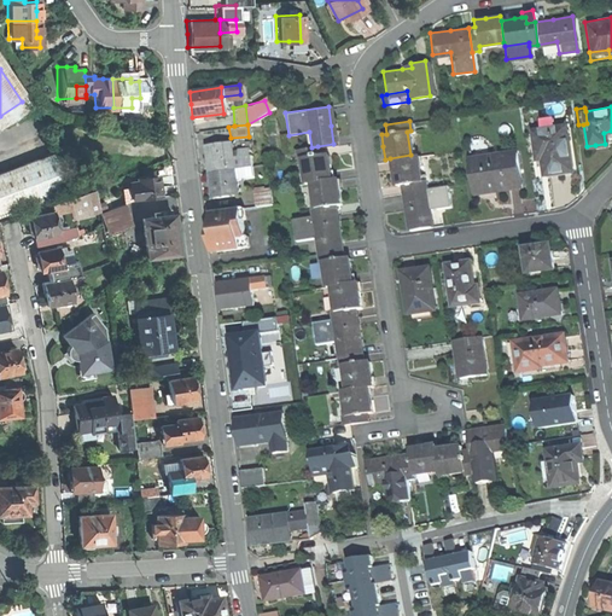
[(557,172),(570,169),(563,125),(530,129),(534,152),(538,152),(540,158),(542,173),(557,172)]
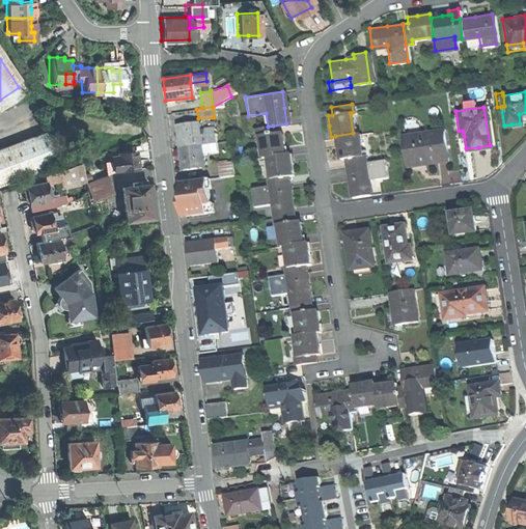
[(0,182),(65,158),(52,122),(0,141),(0,182)]
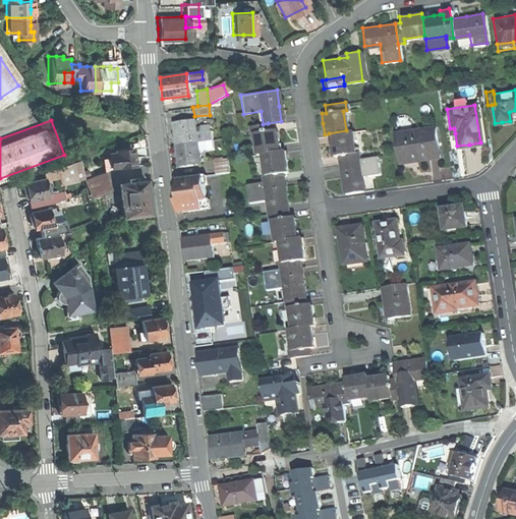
[(172,133),(173,143),(194,140),(193,130),(192,120),(171,123),(172,133)]
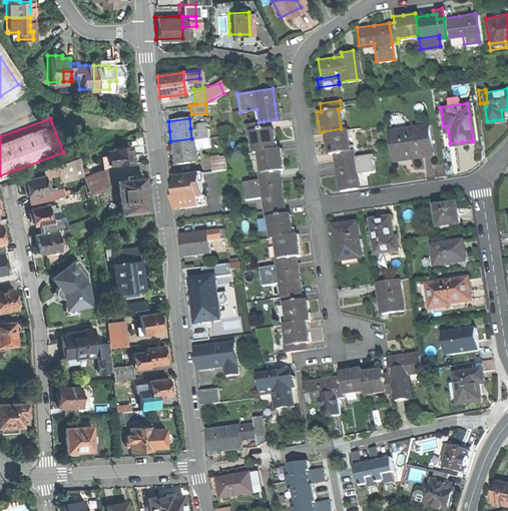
[(251,150),(257,150),(273,147),(272,136),(270,127),(265,127),(264,121),(259,122),(243,124),(244,131),(248,130),(251,150)]
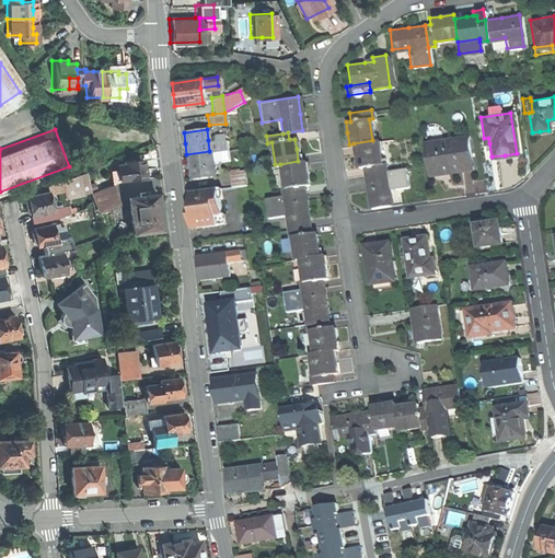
[(215,139),(208,140),(209,151),(226,149),(224,135),(214,136),(215,139)]
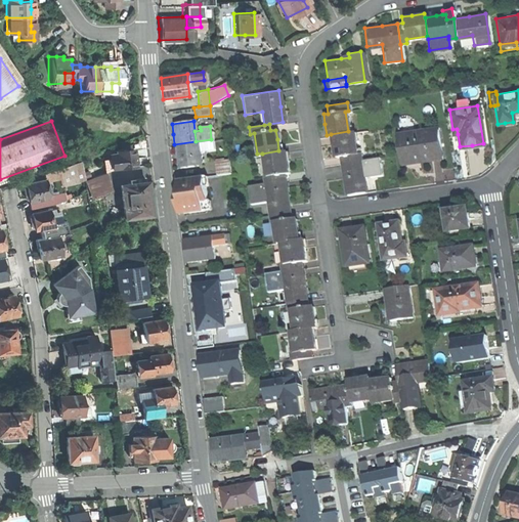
[(427,158),(439,156),(435,128),(406,132),(407,136),(397,137),(401,159),(416,157),(417,160),(427,158)]
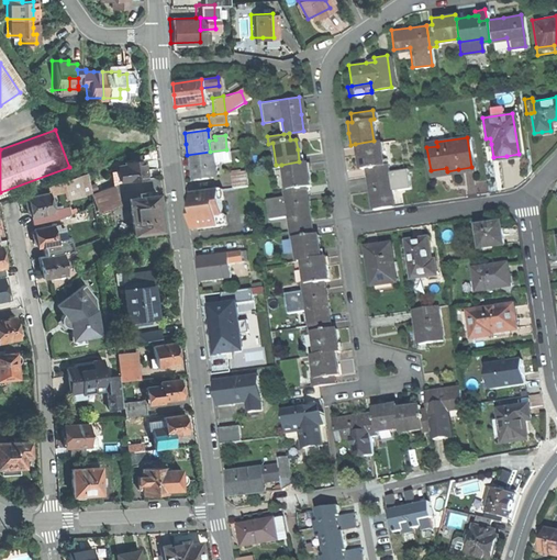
[(364,166),(365,174),(386,170),(385,164),(380,164),(377,141),(374,141),(355,144),(357,157),(358,167),(364,166)]
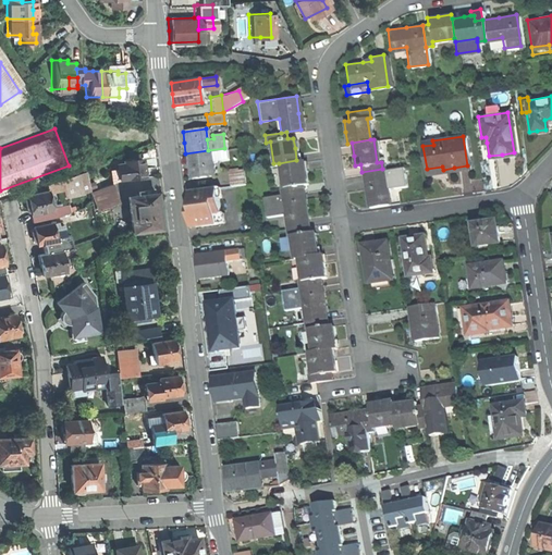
[(225,158),(224,148),(208,150),(209,159),(225,158)]
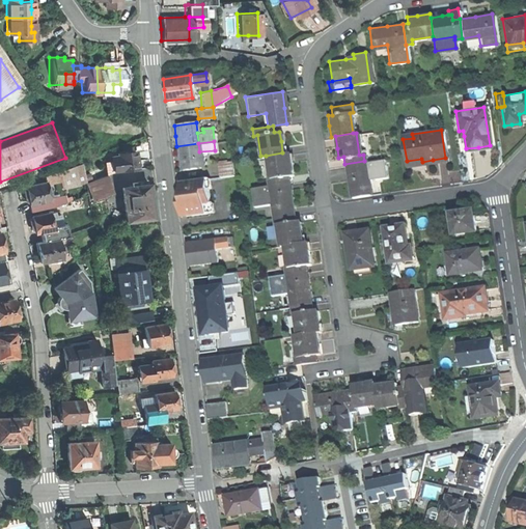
[(180,169),(201,166),(199,151),(198,143),(176,146),(178,158),(180,169)]
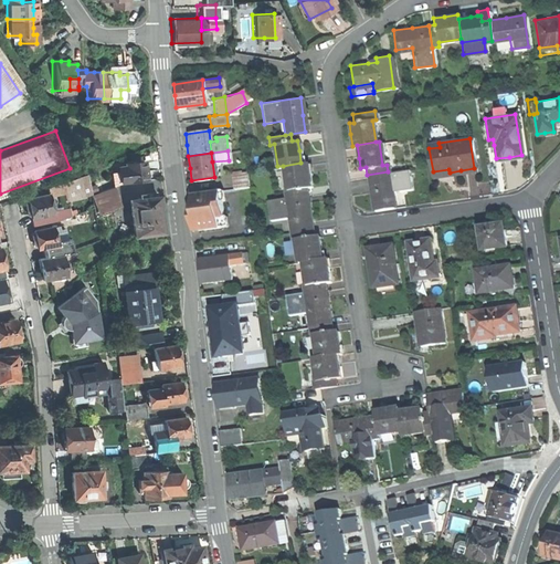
[(124,179),(140,178),(140,168),(139,160),(123,162),(123,165),(124,179)]
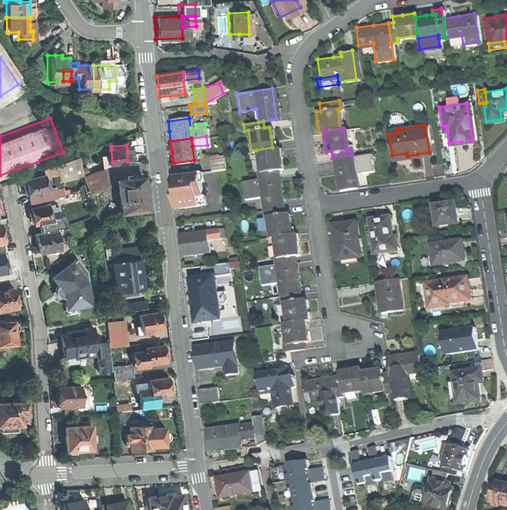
[(256,172),(257,178),(276,176),(275,168),(280,168),(278,158),(277,147),(272,147),(256,150),(259,172),(256,172)]
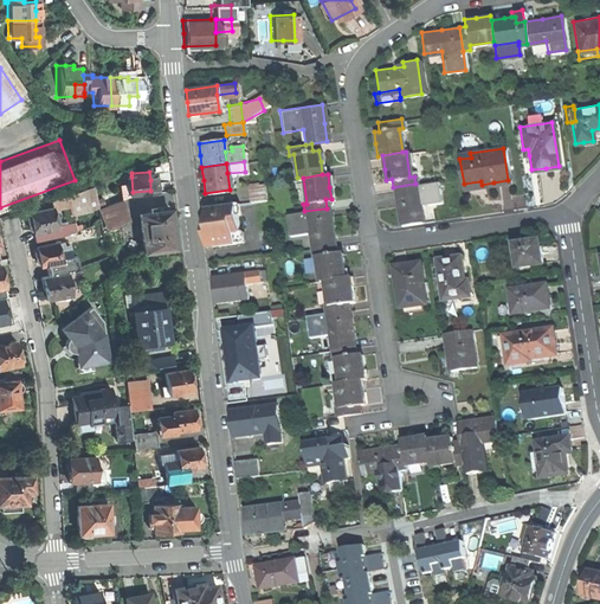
[(415,184),(393,187),(395,204),(398,224),(420,220),(418,205),(439,201),(436,181),(415,184)]
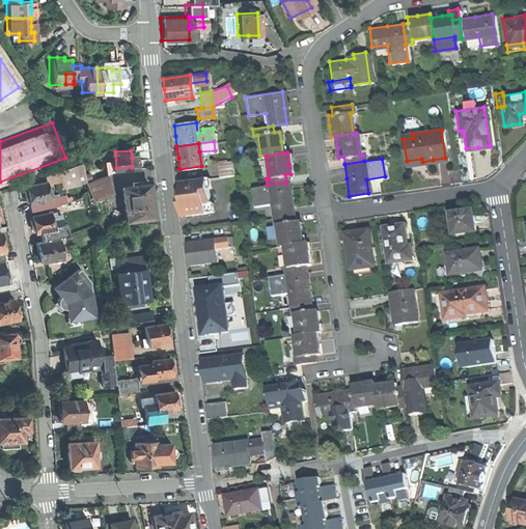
[(80,181),(77,162),(53,171),(55,178),(57,187),(80,181)]
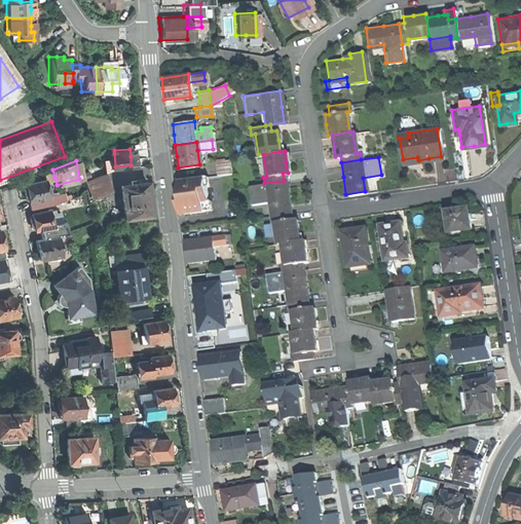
[(201,163),(202,170),(218,167),(217,161),(201,163)]
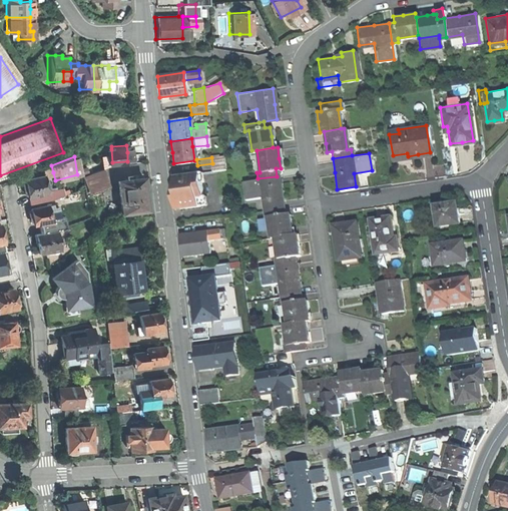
[(198,172),(213,170),(212,163),(197,165),(198,172)]
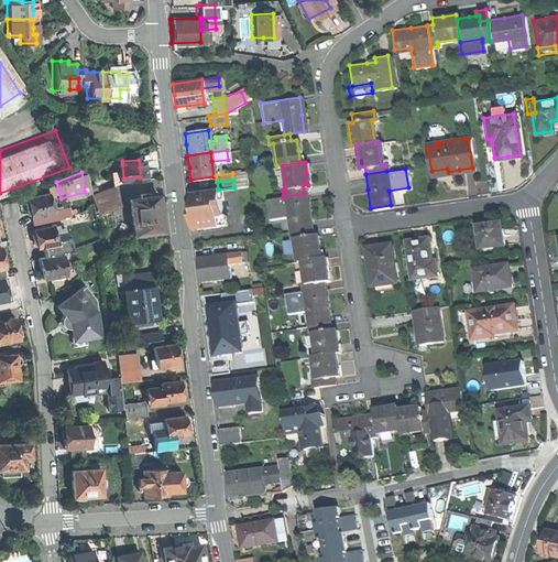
[(43,193),(58,190),(56,182),(42,186),(43,192),(43,193)]
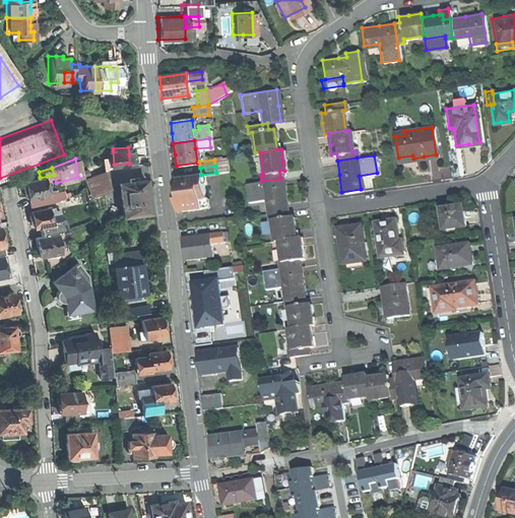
[(80,177),(87,195),(106,187),(99,170),(80,177)]
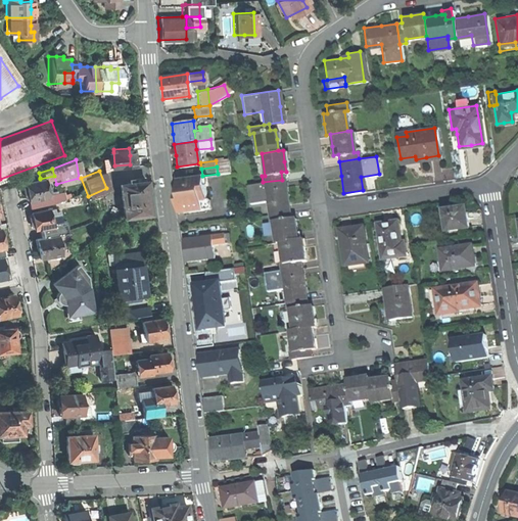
[(125,182),(115,183),(119,216),(146,212),(144,196),(142,179),(132,181),(131,177),(125,177),(125,182)]
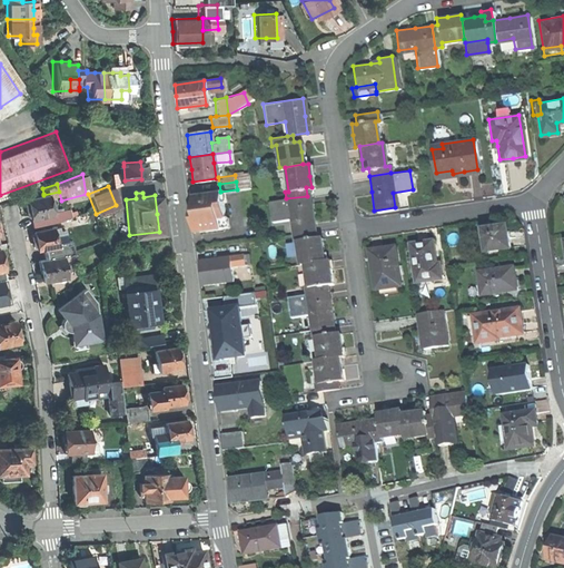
[(197,232),(218,229),(217,218),(224,217),(221,203),(215,203),(214,193),(191,196),(193,206),(188,207),(189,211),(189,216),(195,216),(197,229),(197,232)]
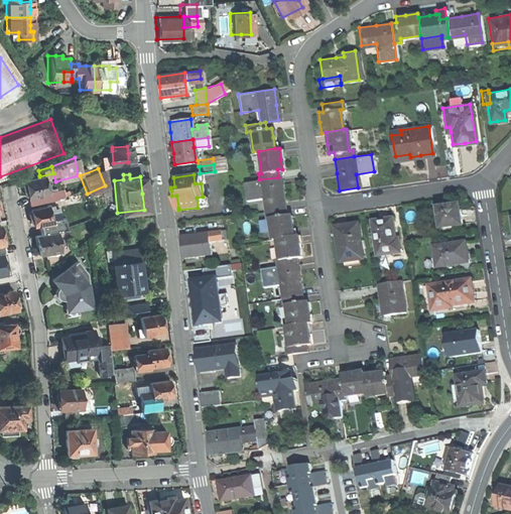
[(40,186),(39,176),(39,175),(19,178),(20,181),(18,184),(18,188),(22,190),(23,194),(23,197),(42,194),(40,186)]
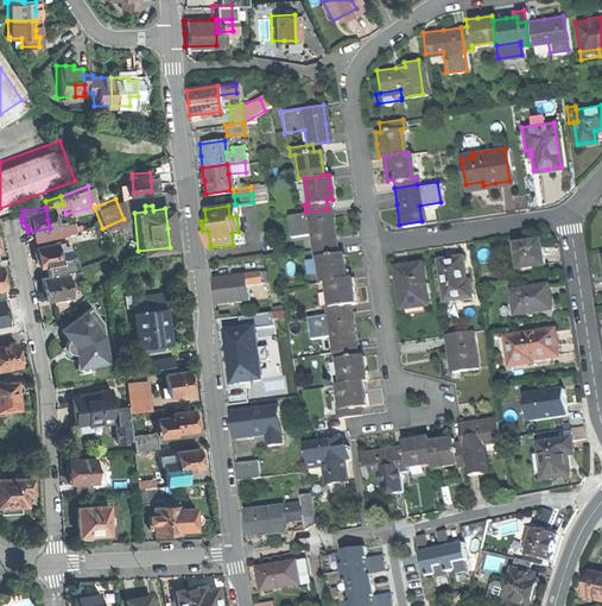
[(310,233),(312,248),(334,245),(330,226),(328,209),(305,212),(285,215),(287,235),(310,233)]
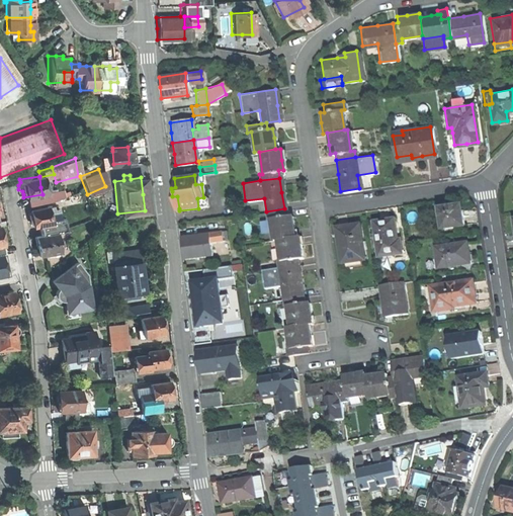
[(47,193),(43,194),(23,197),(24,204),(48,199),(60,195),(58,189),(47,193)]
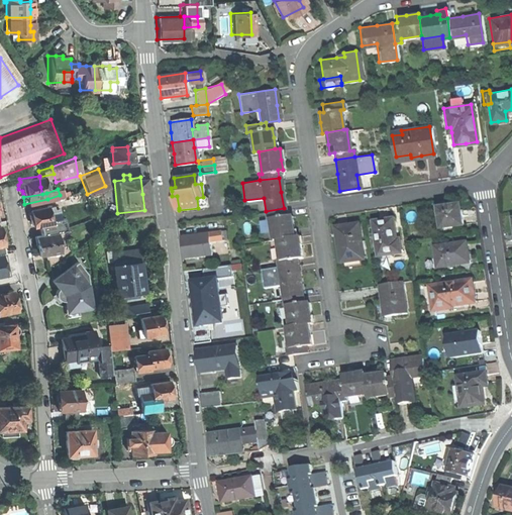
[(437,207),(439,226),(461,223),(459,213),(457,204),(437,207)]
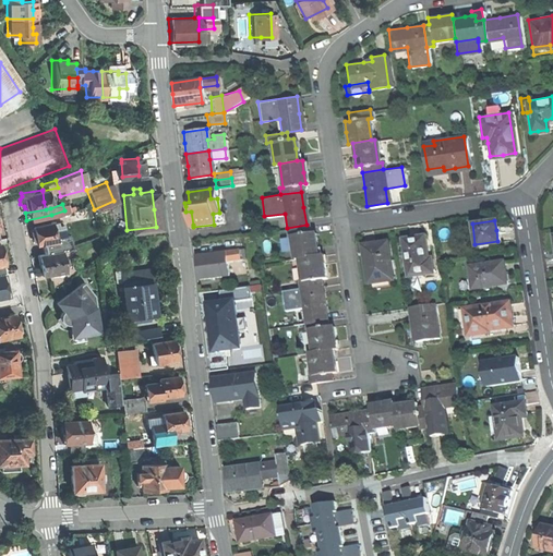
[(32,243),(36,242),(50,240),(48,227),(47,222),(28,226),(25,229),(26,237),(29,236),(31,240),(32,243)]
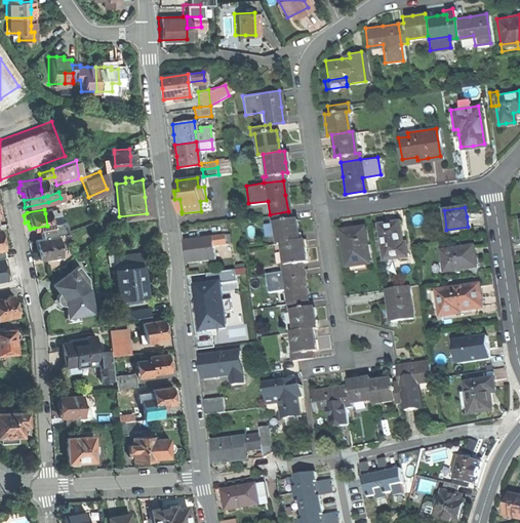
[(34,228),(36,237),(52,234),(62,232),(60,220),(56,222),(54,211),(45,213),(47,226),(34,228)]
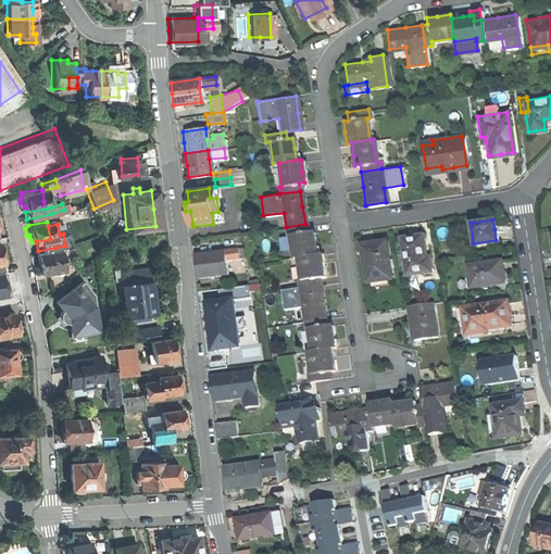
[(291,256),(297,255),(315,253),(314,240),(312,230),(307,231),(305,224),(286,227),(284,227),(285,235),(289,235),(291,256)]
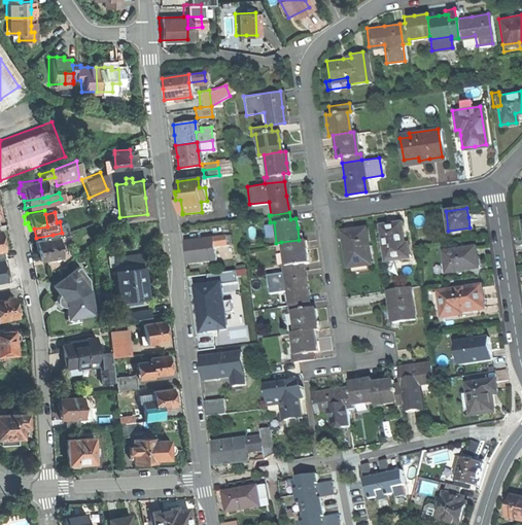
[(378,224),(383,259),(407,255),(405,242),(401,243),(397,221),(387,223),(378,224)]
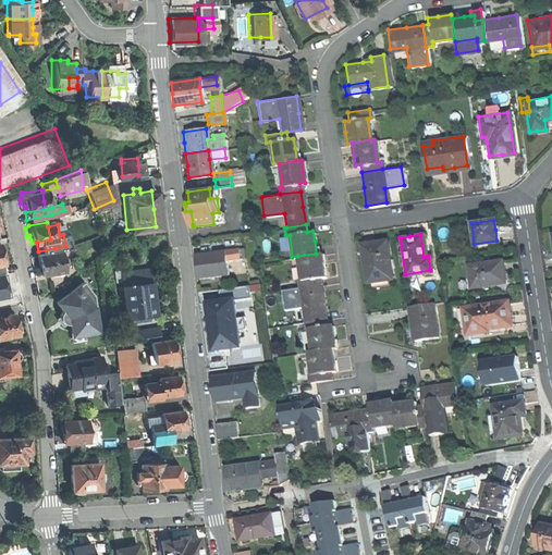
[(365,281),(389,276),(383,239),(359,243),(363,263),(365,281)]
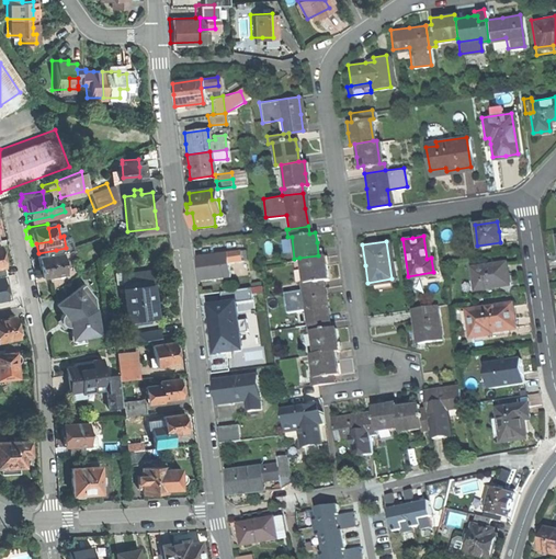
[(36,265),(38,275),(60,271),(56,250),(38,253),(34,254),(36,265)]
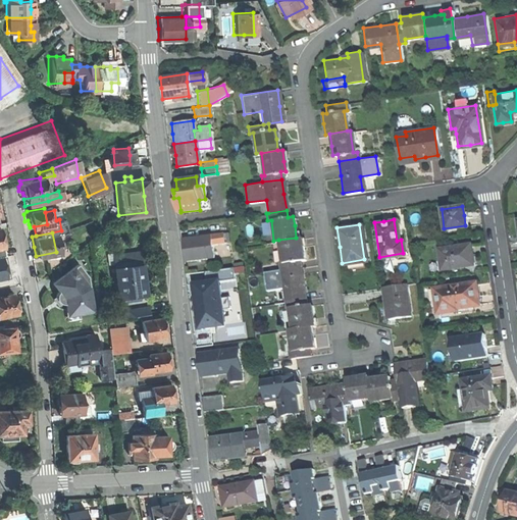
[(221,232),(208,235),(209,243),(222,241),(221,232)]
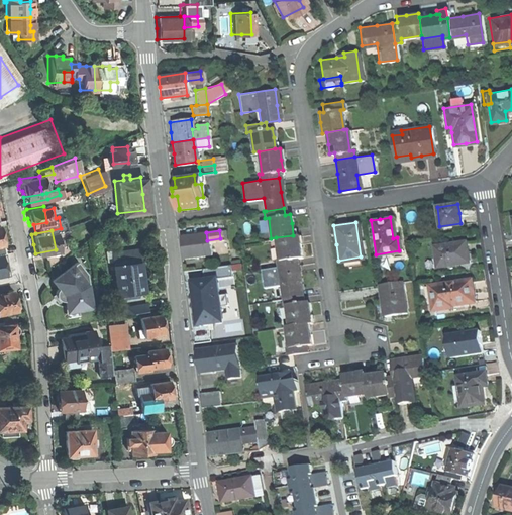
[(182,258),(209,253),(207,240),(206,232),(179,235),(181,247),(182,258)]
